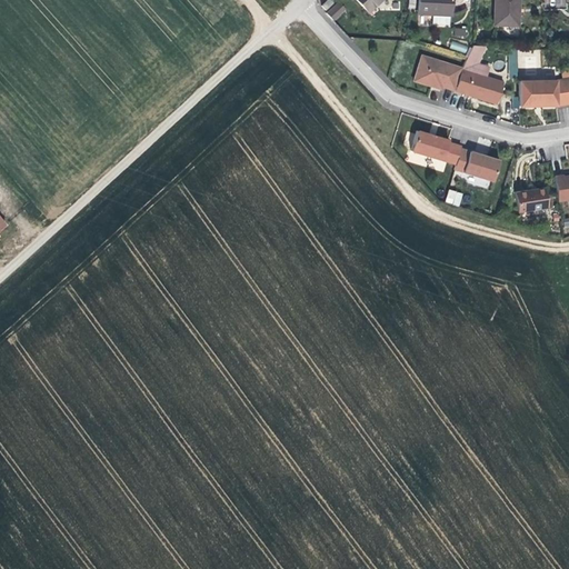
[(380,0),(355,0),(366,12),(380,0)]
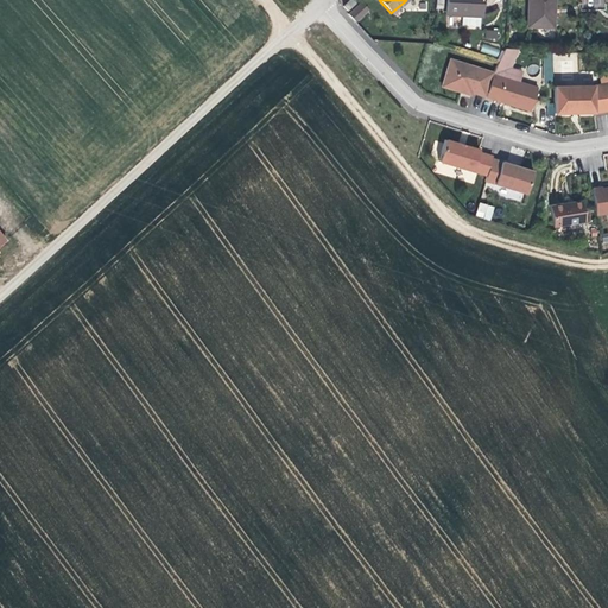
[(447,0),(445,14),(480,16),(480,0),(447,0)]
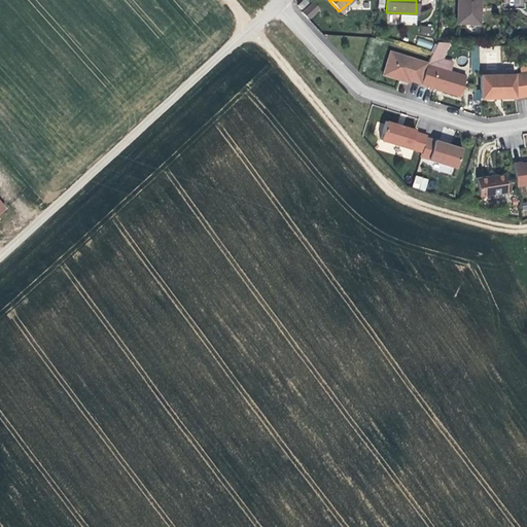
[(457,0),(457,23),(479,24),(480,0),(457,0)]
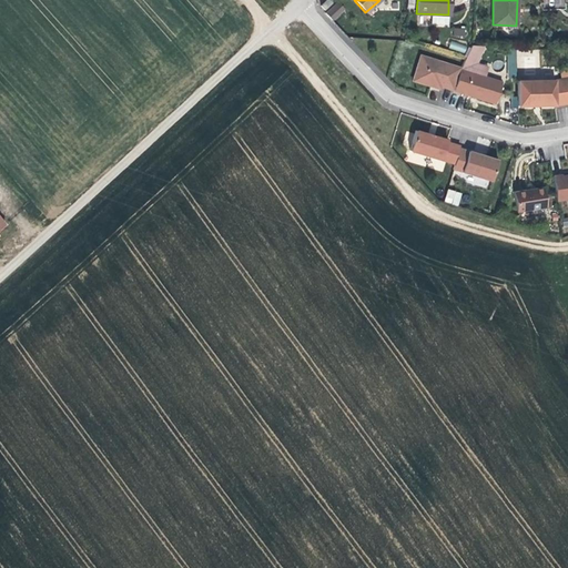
[(453,36),(464,38),(465,29),(454,28),(453,36)]
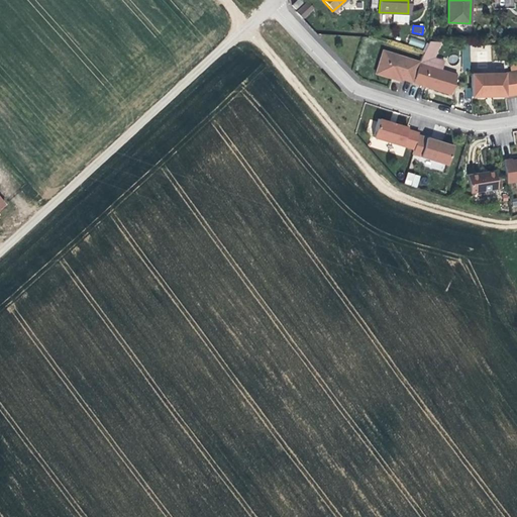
[(410,38),(409,44),(423,46),(424,40),(410,38)]
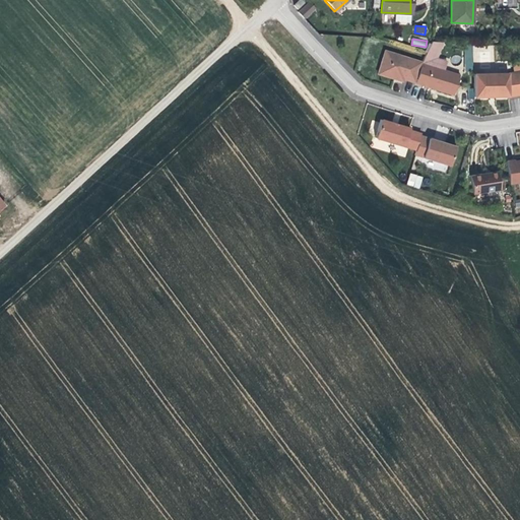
[(444,43),(433,42),(423,63),(414,84),(435,91),(453,98),(461,76),(444,70),(447,63),(437,60),(444,43)]
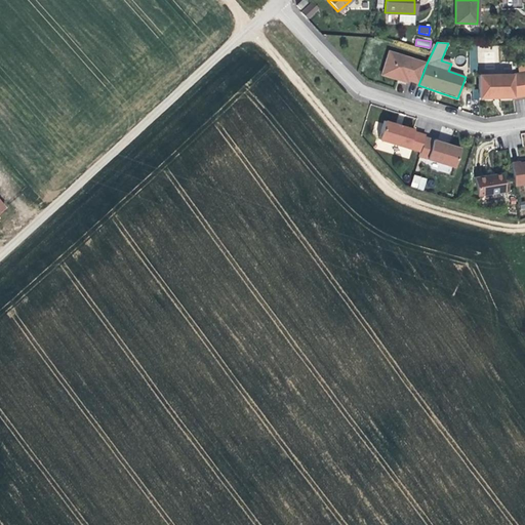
[(427,64),(388,51),(378,76),(399,82),(406,85),(407,82),(418,85),(427,64)]
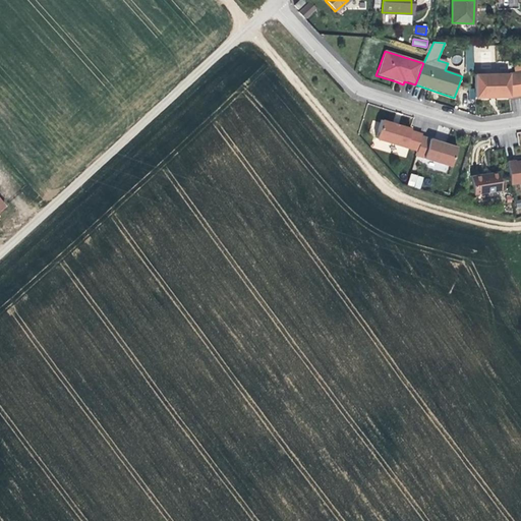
[(508,73),(509,100),(520,98),(520,69),(520,63),(513,64),(514,73),(508,73)]
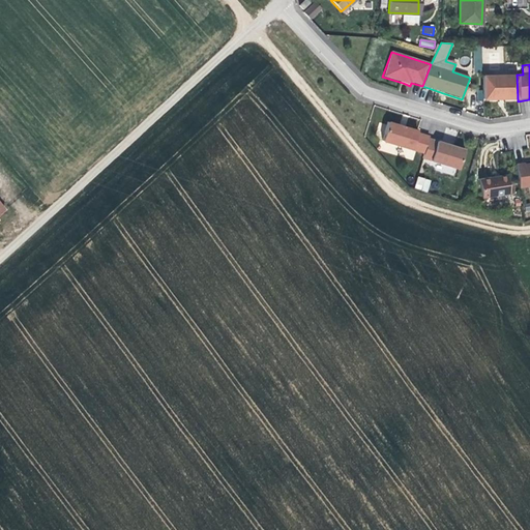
[(517,75),(481,76),(482,102),(499,102),(518,101),(517,75)]
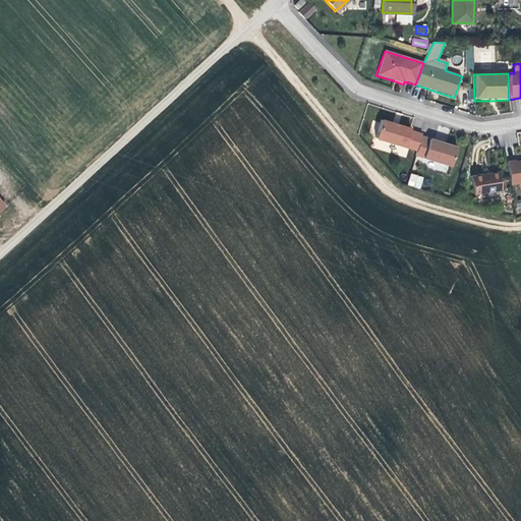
[(417,154),(422,134),(386,122),(381,121),(380,124),(373,122),(370,132),(372,137),(377,138),(375,140),(417,154)]
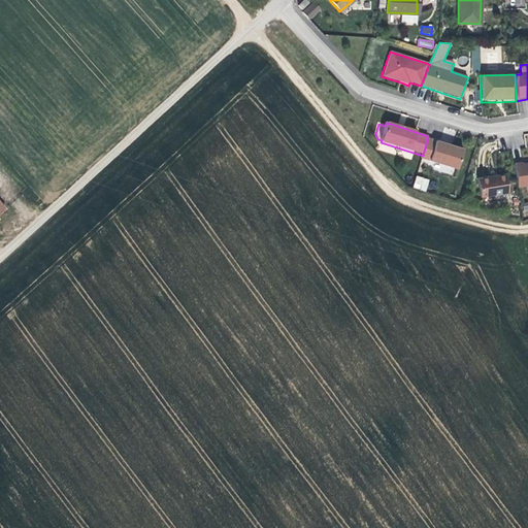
[(458,171),(464,151),(449,146),(435,142),(430,162),(458,171)]
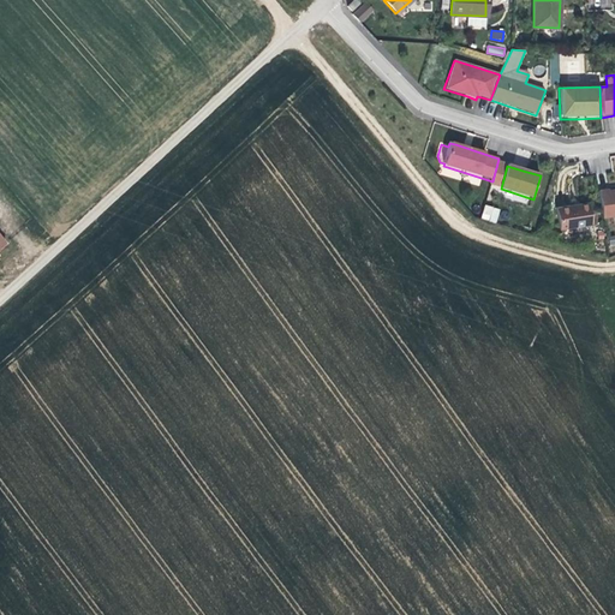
[(614,218),(614,190),(609,191),(608,190),(598,191),(603,220),(614,218)]
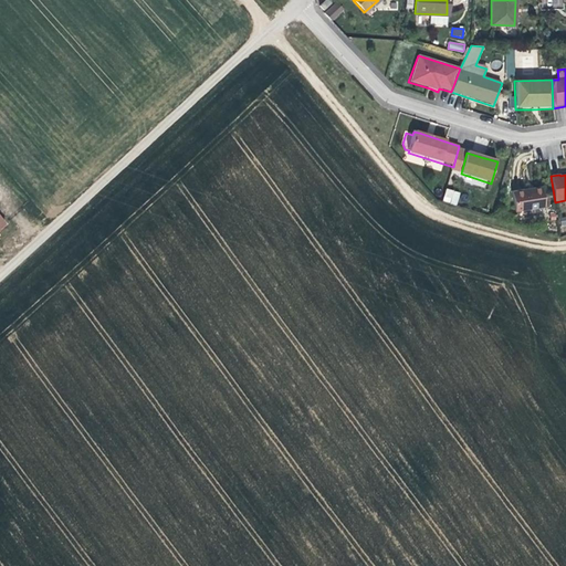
[(526,189),(511,191),(514,215),(546,210),(542,187),(526,189)]
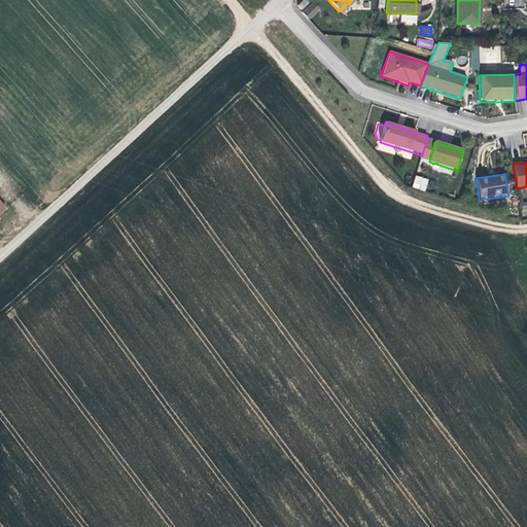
[(416,175),(412,187),(425,191),(429,179),(416,175)]
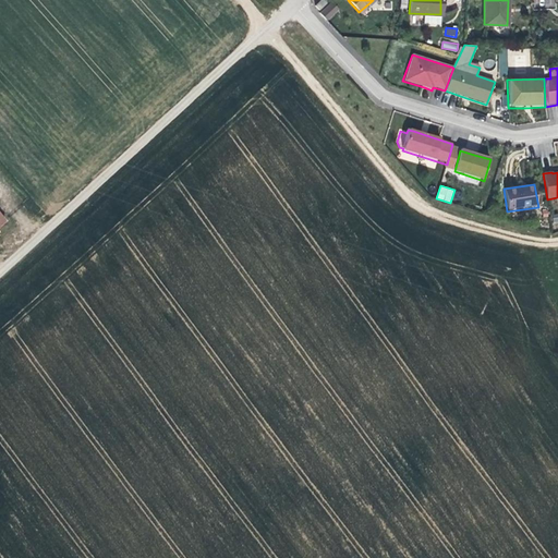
All buildings are outlined.
